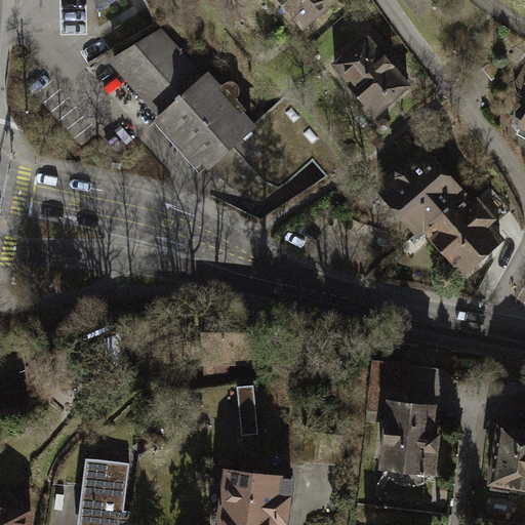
[(92,0),(93,10),(110,0),(92,0)]
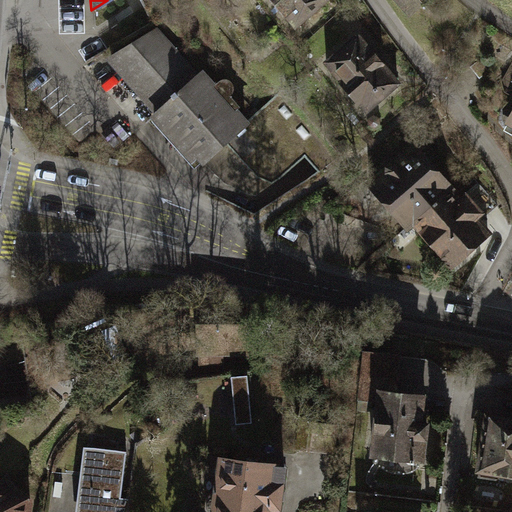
[(339,0),(284,0),(309,28),(339,0)]
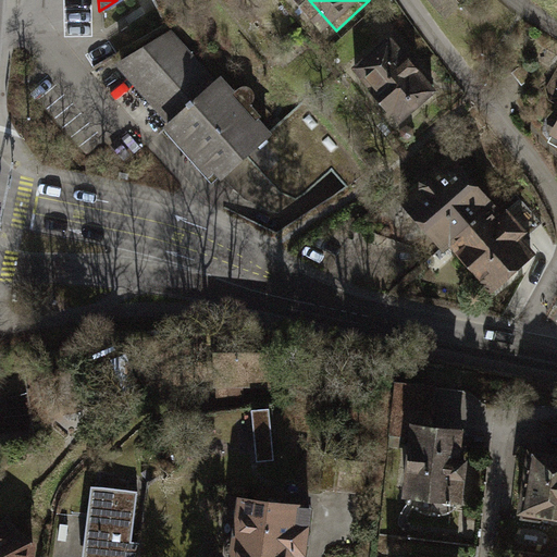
[(118,63),(172,121),(207,89),(164,36),(118,63)]
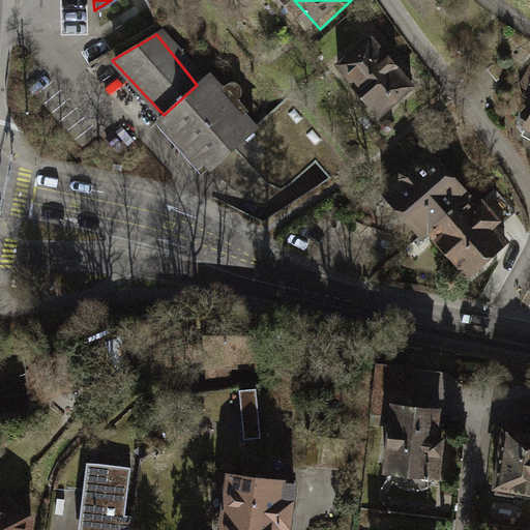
[(424,87),(378,34),(346,66),(392,119),(424,87)]
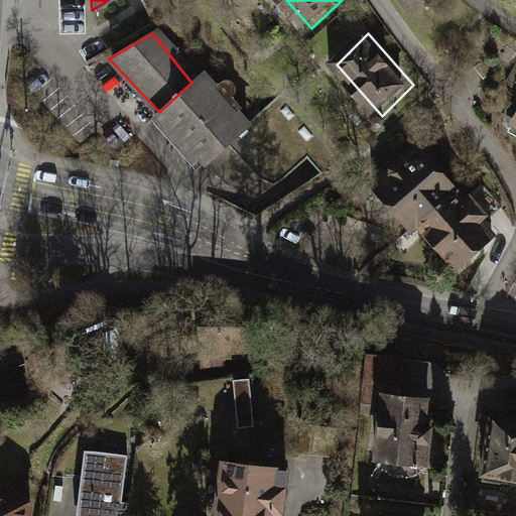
[(159,112),(154,117),(207,174),(258,127),(214,69),(191,83),(159,112)]
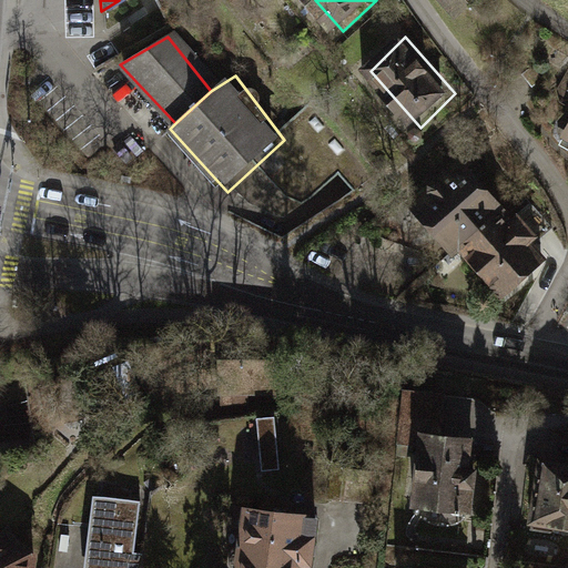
[(518,217),(480,168),(422,209),(460,259),(474,251),(518,217)]
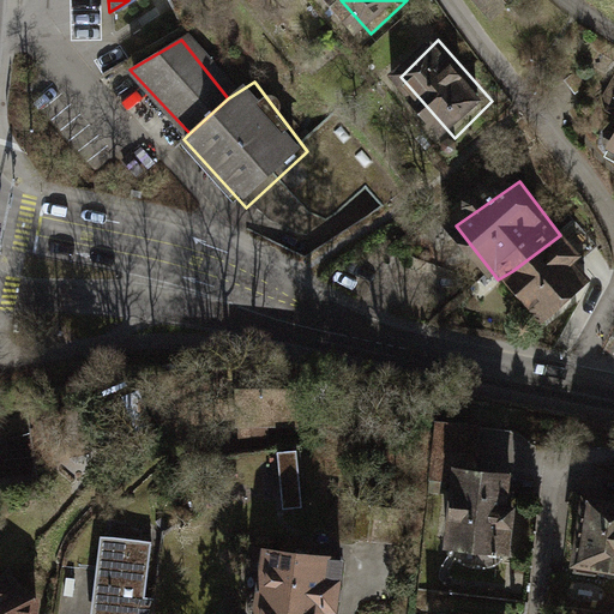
[(571,228),(560,235),(512,271),(554,326),(608,287),(593,265),(596,262),(571,228)]
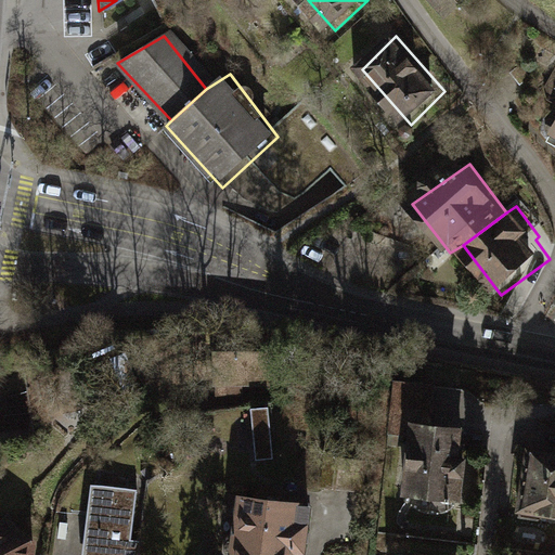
[(269,405),(252,408),(257,459),(274,457),(269,405)]
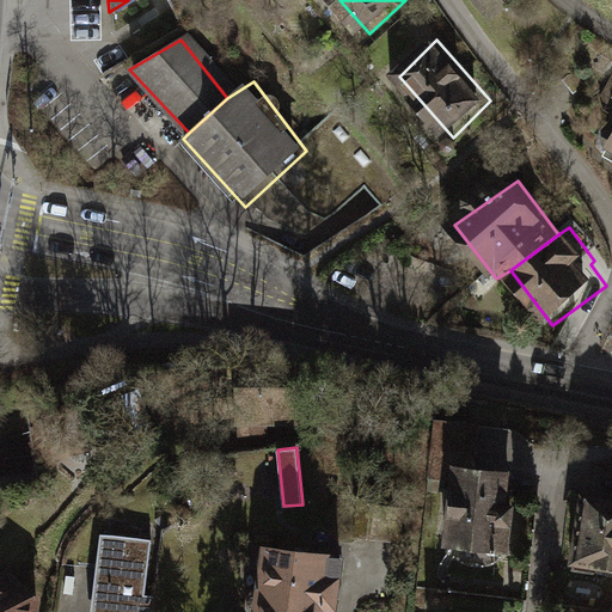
[(524,476),(458,470),(451,551),(516,557),(524,476)]
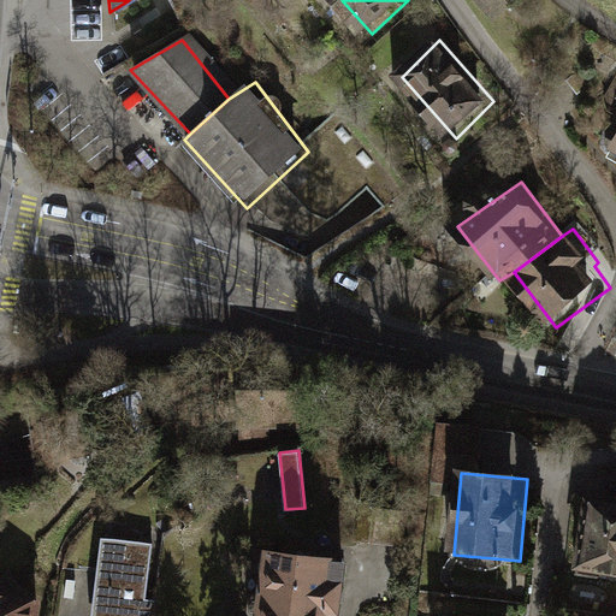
[(615,495),(592,492),(584,572),(615,575),(615,495)]
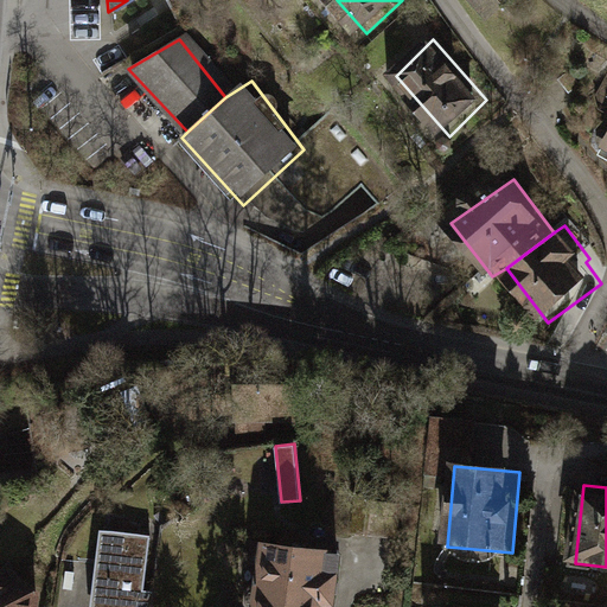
[(152,535),(100,528),(90,606),(153,606),(155,592),(145,590),(152,535)]
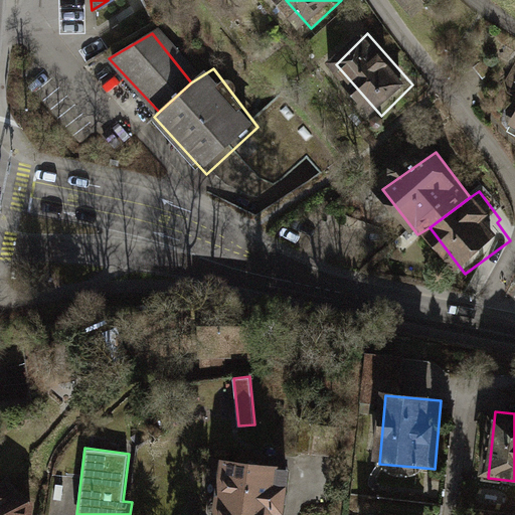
[(297,514),(300,471),(226,467),(222,514),(297,514)]
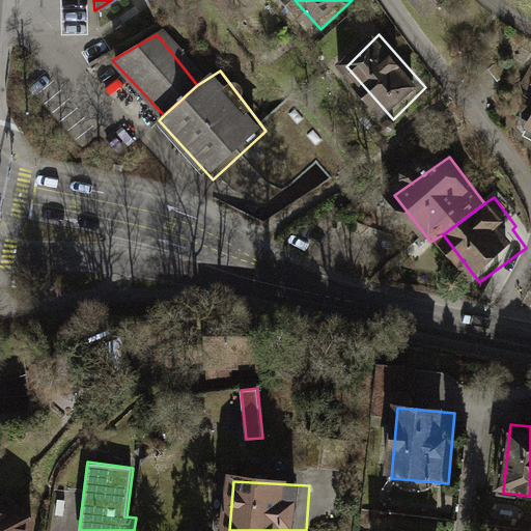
[(0,530),(31,530),(33,521),(15,519),(16,511),(14,509),(0,506),(0,530)]
